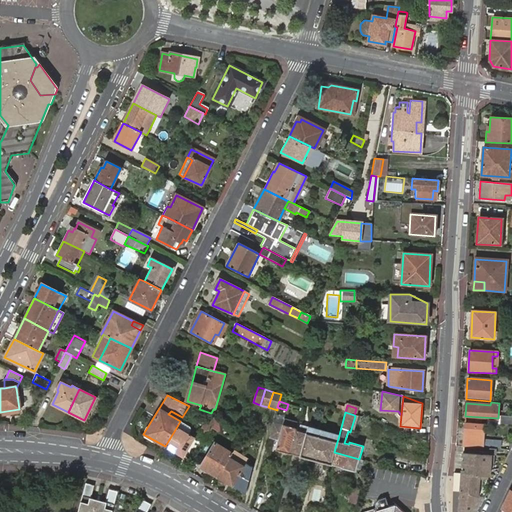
[(199,430),(206,435),(216,419),(208,415),(199,430)]
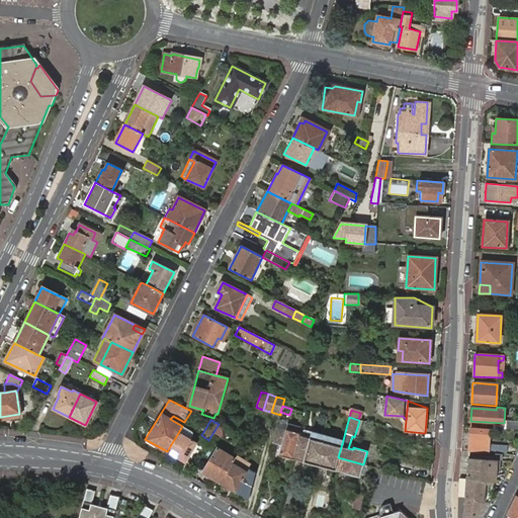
[(506,429),(517,429),(517,420),(506,420),(506,429)]
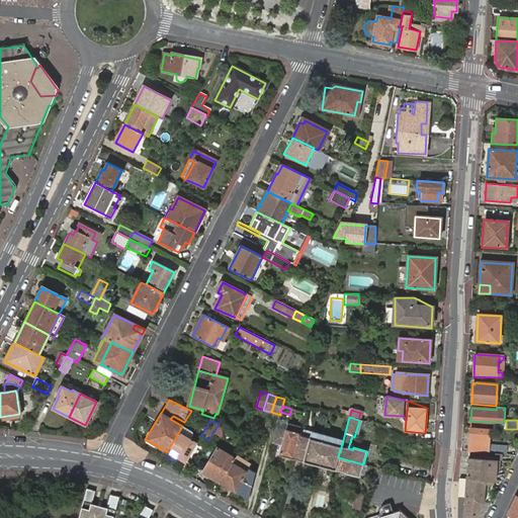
[(300,428),(278,422),(276,427),(299,433),(300,428)]
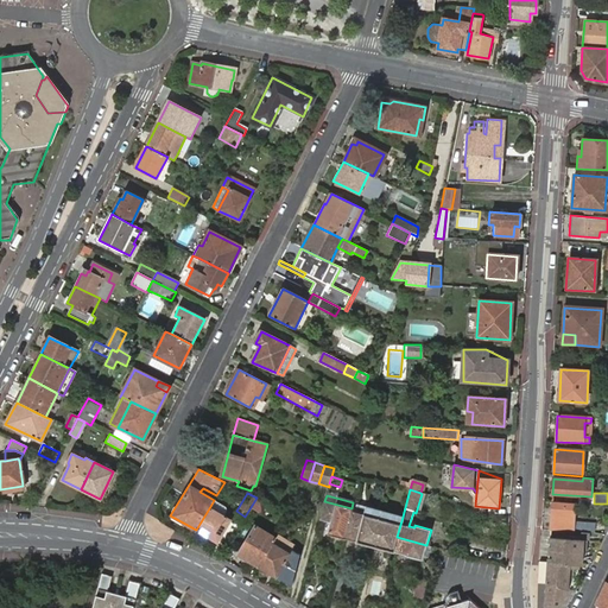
[(327,533),(343,538),(350,511),(352,508),(324,501),(320,519),(329,523),(327,533)]
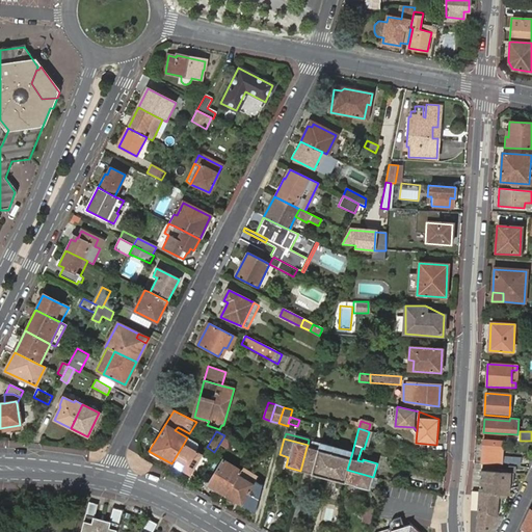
[(318,450),(320,444),(309,440),(308,445),(307,447),(318,450)]
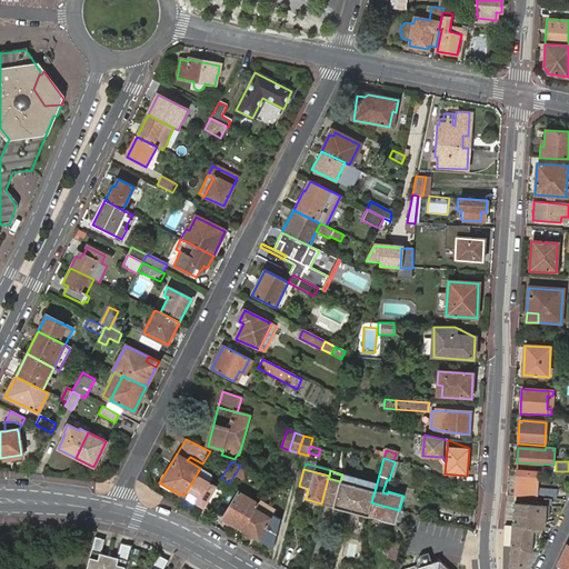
[(553,500),(556,500),(556,491),(537,490),(538,472),(517,470),(515,496),(536,497),(536,499),(549,500),(553,500)]
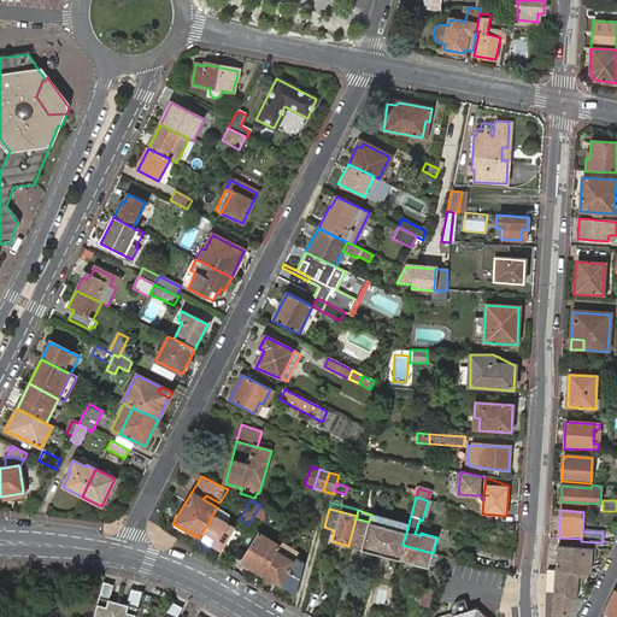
[(356,518),(348,546),(375,553),(385,518),(371,515),(369,522),(356,518)]
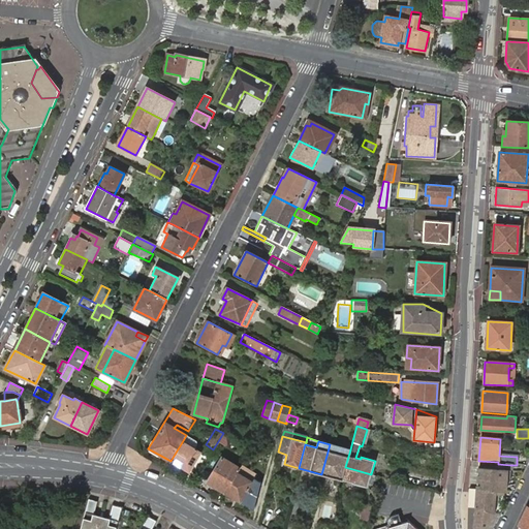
[(182,442),(170,461),(188,471),(198,453),(182,442)]
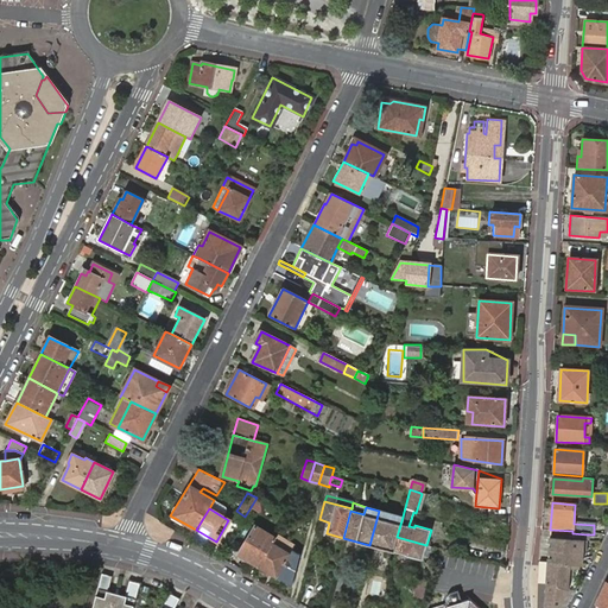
[(379,511),(369,545),(393,552),(397,537),(403,517),(379,511)]
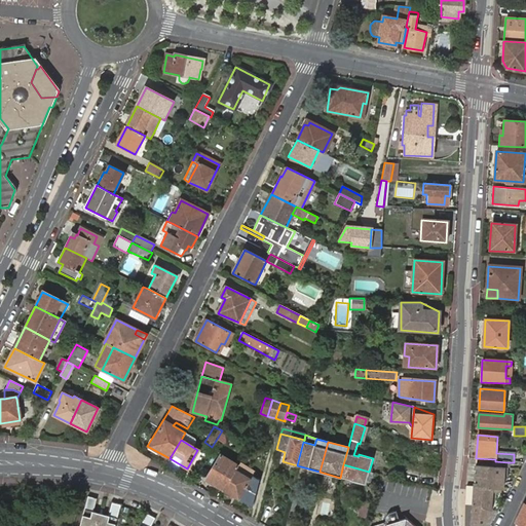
[(204,479),(222,490),(234,470),(237,465),(219,454),(204,479)]
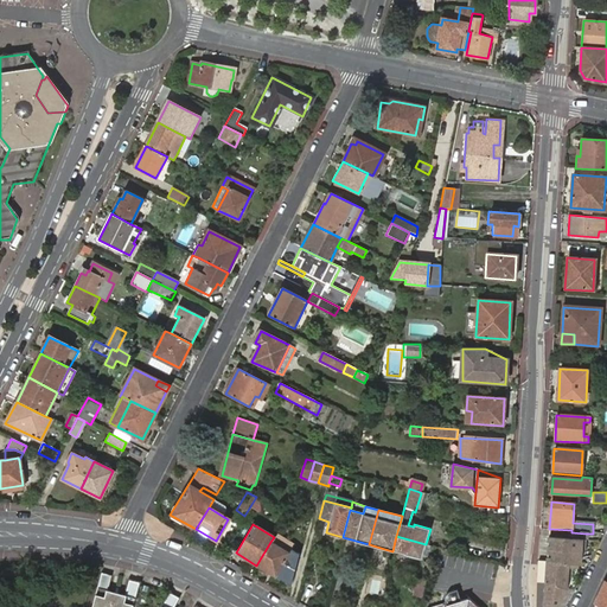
[(396,536),(393,551),(421,560),(422,556),(425,557),(428,545),(426,544),(396,536)]
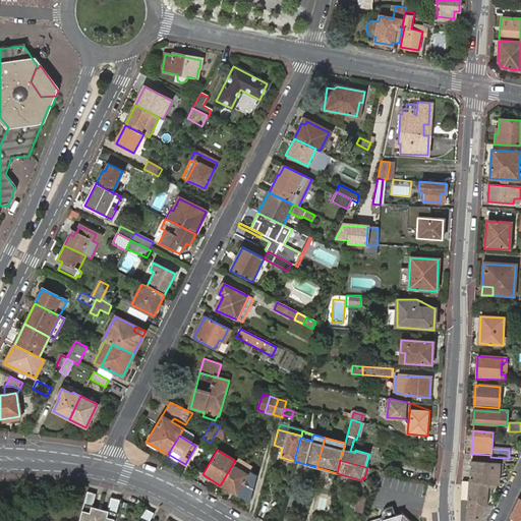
[(502,474),(503,464),(502,464),(471,462),(469,480),(491,480),(498,480),(500,480),(500,474),(502,474)]
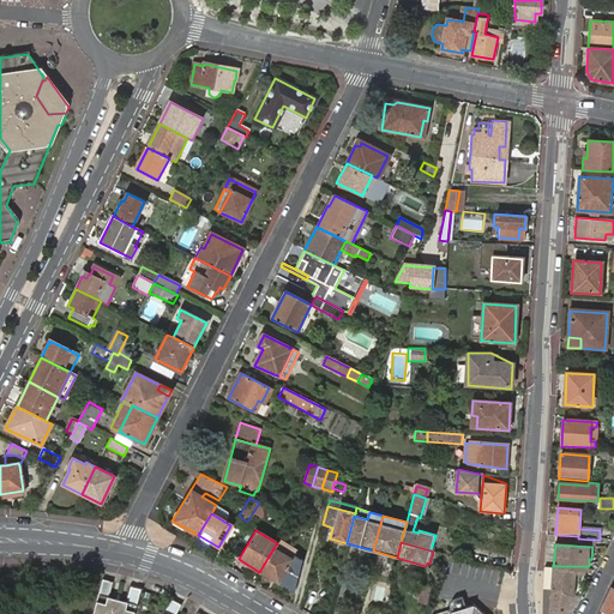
[(274,548),(259,572),(277,583),(292,559),(274,548)]
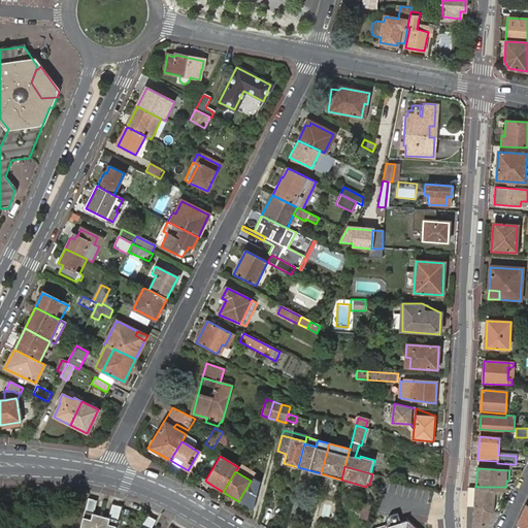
[(404,483),(419,486),(420,481),(406,476),(404,483)]
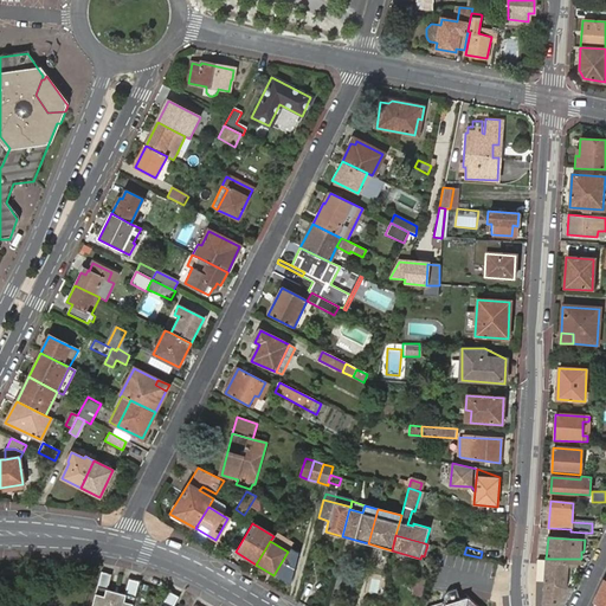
[(568,580),(579,559),(572,559),(546,559),(541,605),(555,605),(565,587),(565,580),(568,580)]
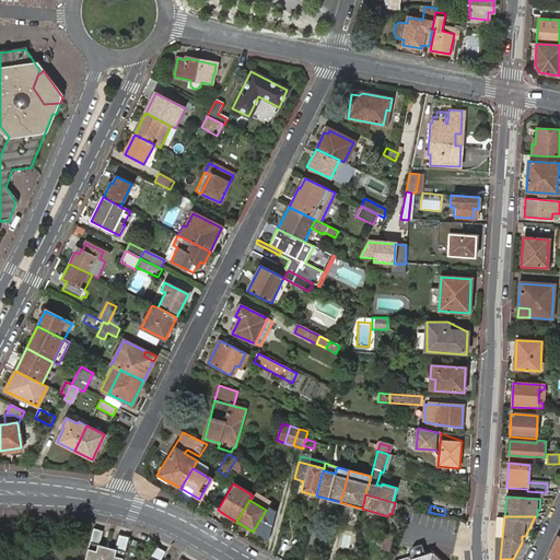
[(121,559),(128,537),(119,535),(116,548),(100,544),(103,531),(94,527),(84,559),(121,559)]
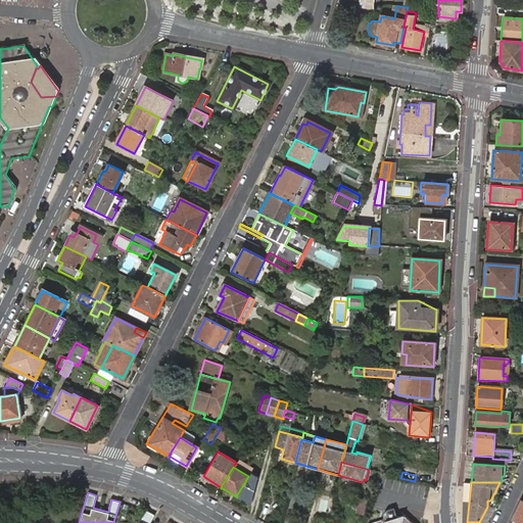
[(368,500),(361,497),(359,514),(364,516),(368,500)]
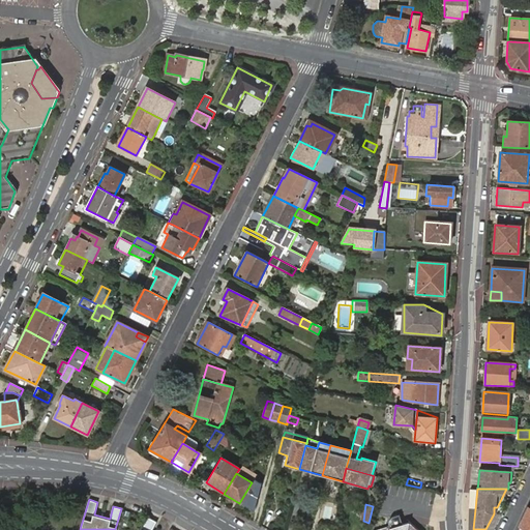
[(529,529),(529,507),(528,507),(517,529),(529,529)]
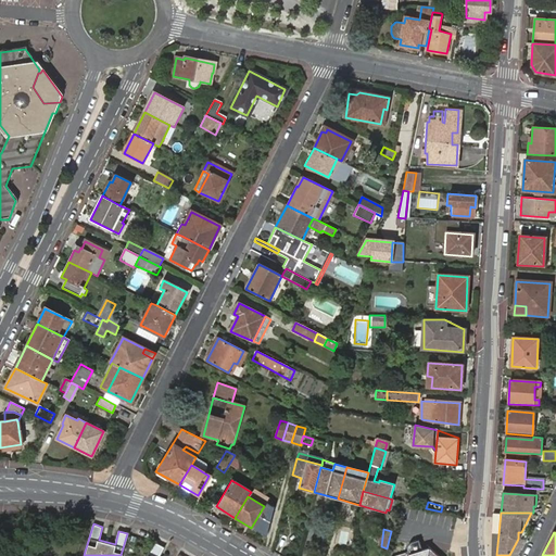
[(179,555),(159,555),(164,547),(155,543),(148,555),(179,555)]
